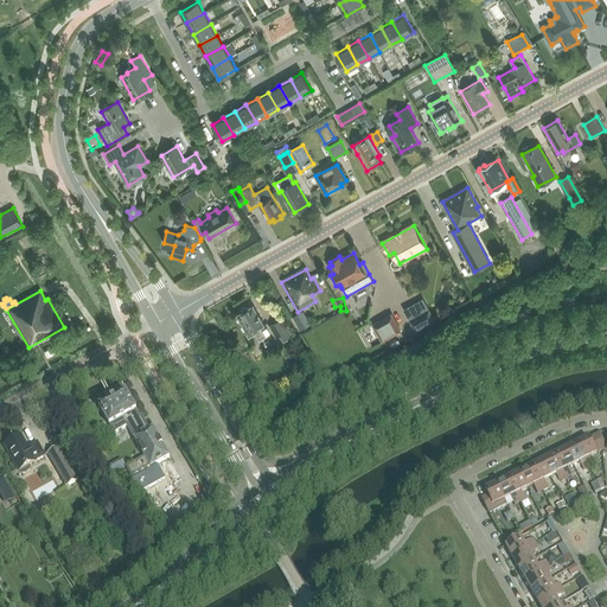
[(237,315),(249,337),(255,333),(260,340),(266,337),(261,328),(264,326),(254,306),(249,308),(247,308),(247,307),(242,310),(242,311),(242,313),(237,315)]
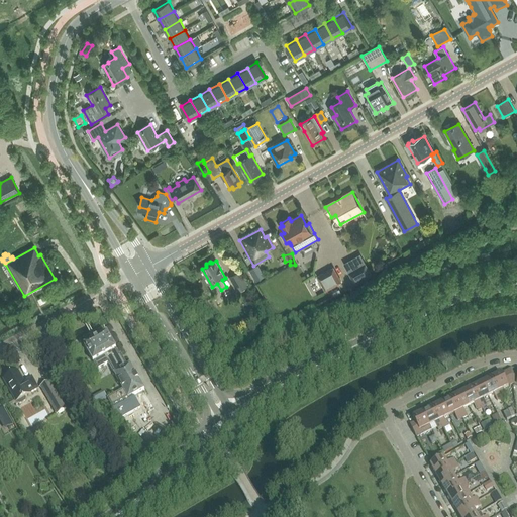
[(365,264),(349,273),(354,283),(371,274),(365,264)]
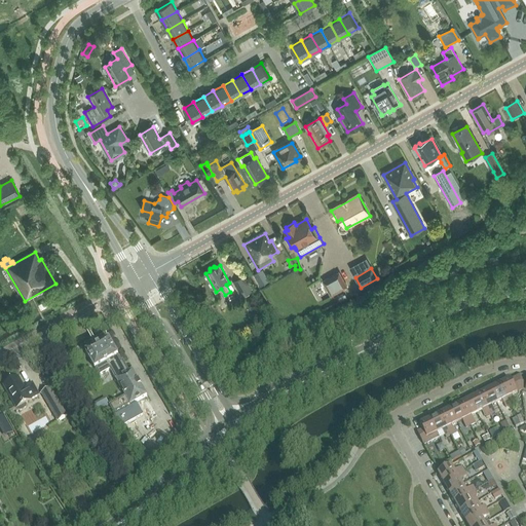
[(254,274),(257,279),(261,287),(269,282),(262,270),(254,274)]
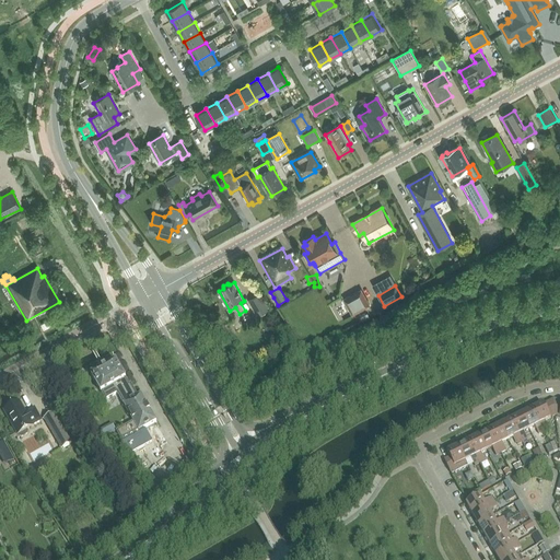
[(361,290),(346,298),(343,299),(352,314),(370,305),(361,290)]
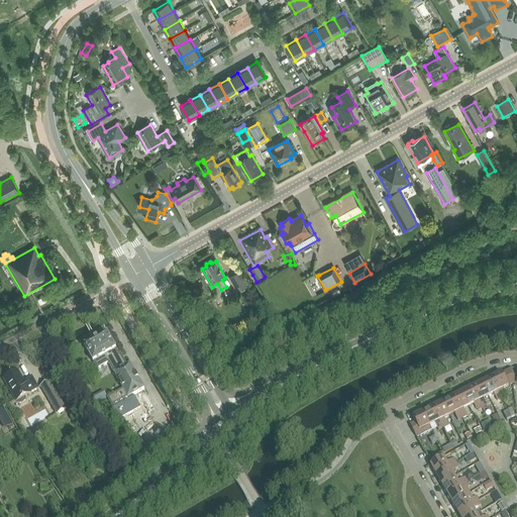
[(240,272),(235,275),(229,278),(237,292),(248,286),(240,272)]
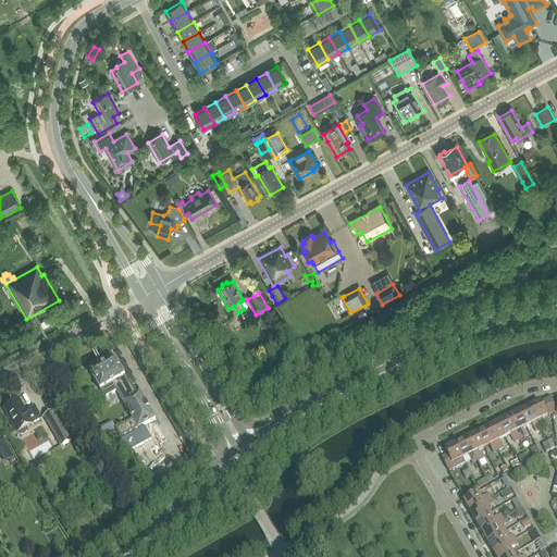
[(307,354),(309,359),(317,356),(314,350),(307,354)]
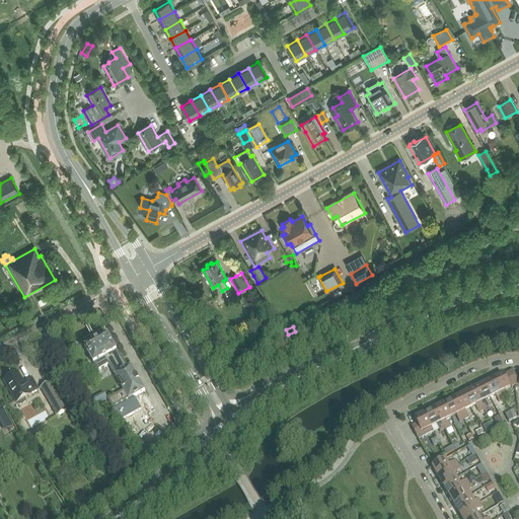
[(115,375),(128,368),(121,357),(120,358),(116,351),(117,351),(117,350),(107,336),(108,336),(107,335),(106,335),(97,341),(98,342),(95,343),(94,342),(85,347),(84,348),(85,349),(93,363),(93,364),(94,363),(97,370),(98,370),(108,364),(115,375)]
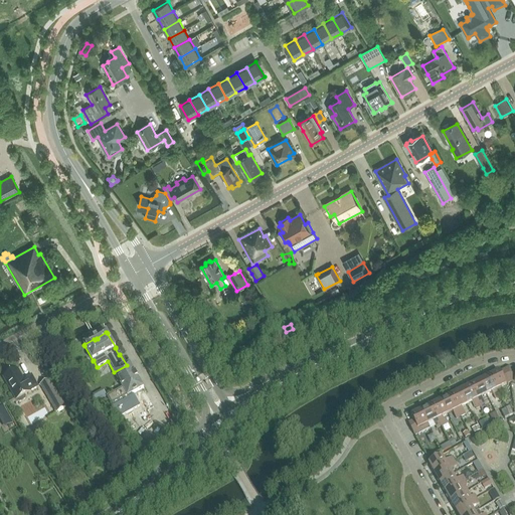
[(127,365),(114,372),(124,388),(108,397),(112,405),(128,396),(129,396),(143,388),(144,387),(143,387),(138,378),(139,377),(138,377),(137,377),(135,374),(136,373),(136,372),(135,372),(130,364),(130,363),(129,363),(127,365)]
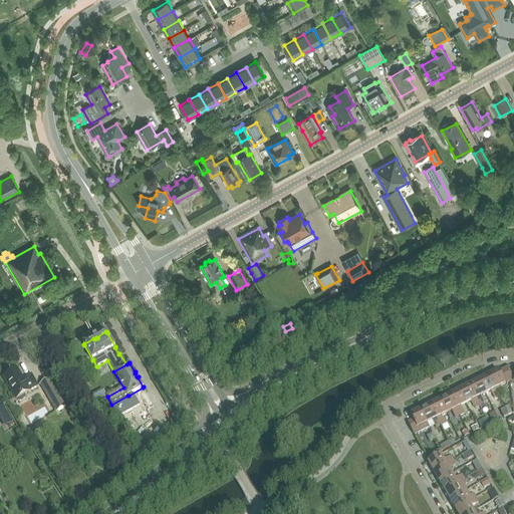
[(510,382),(508,367),(499,371),(499,370),(489,375),(497,392),(501,390),(500,387),(510,382)]
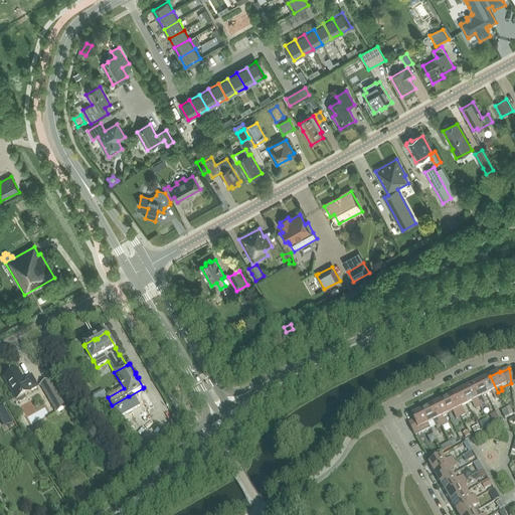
[(4,378),(16,400),(17,400),(18,401),(20,402),(25,399),(25,397),(24,396),(30,392),(30,391),(38,387),(32,376),(24,380),(18,370),(4,378)]
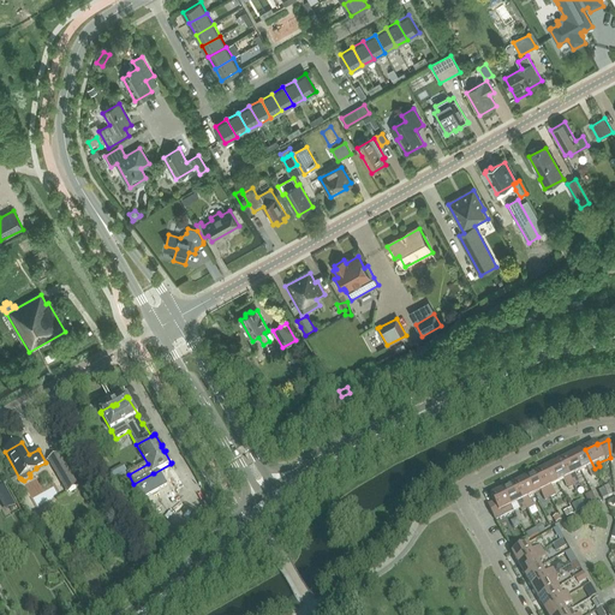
[(595,469),(585,449),(573,455),(581,471),(587,469),(592,477),(597,475),(595,469)]
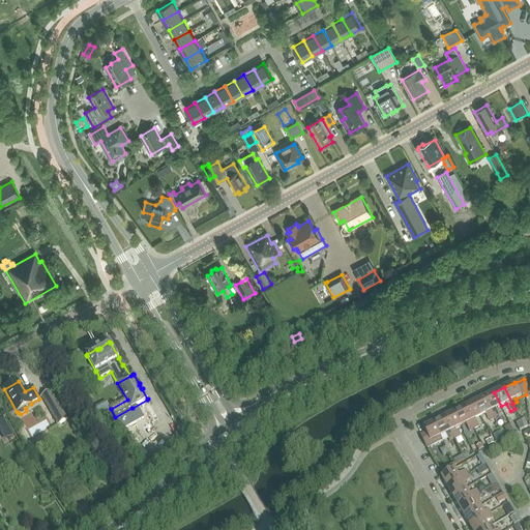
[(51,391),(41,396),(58,425),(67,420),(51,391)]
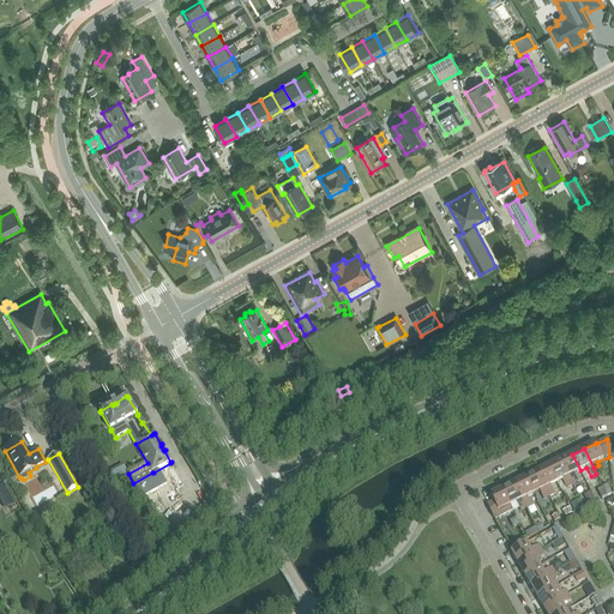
[(575,474),(581,470),(572,455),(560,461),(573,485),(578,482),(575,474)]
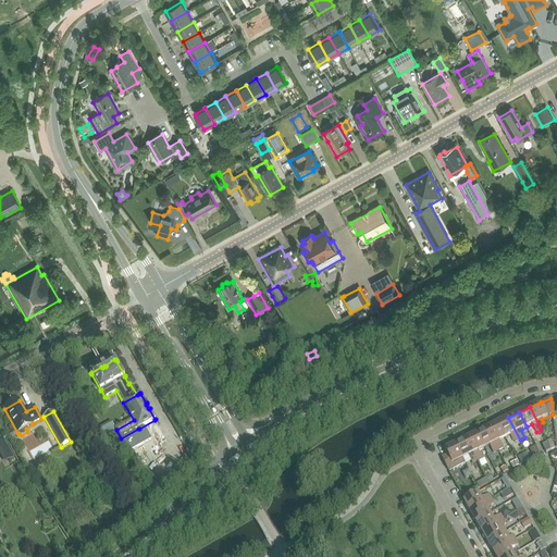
[(515,443),(520,440),(508,418),(498,422),(505,437),(511,434),(515,443)]
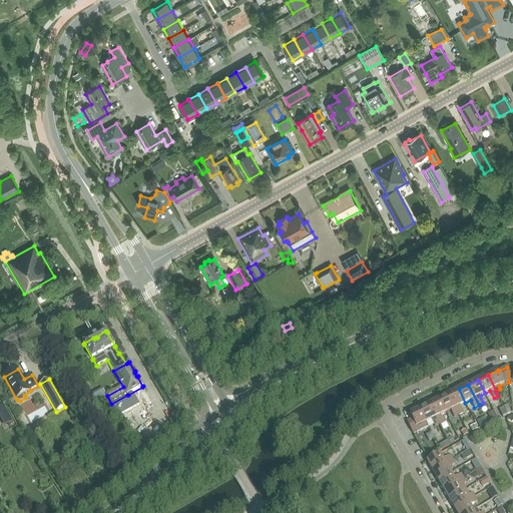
[(460,406),(465,403),(459,389),(449,394),(459,415),(464,413),(460,406)]
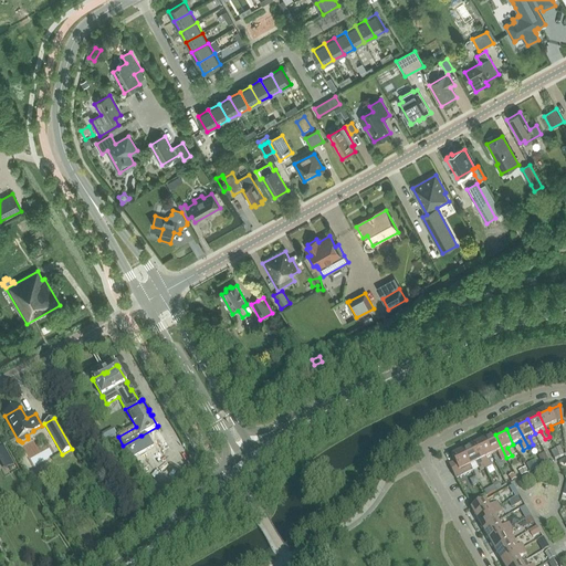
[(495,435),(484,440),(492,456),(498,452),(502,460),(506,458),(495,435)]
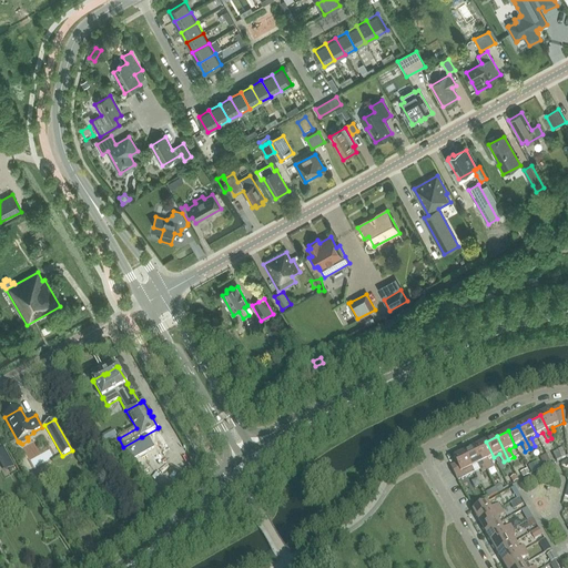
[(488,459),(494,457),(486,442),(475,447),(487,470),(492,468),(488,459)]
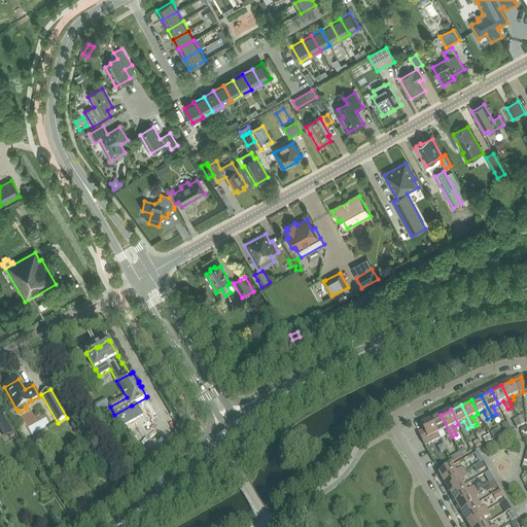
[(447,438),(452,436),(441,415),(431,420),(438,434),(444,431),(447,438)]
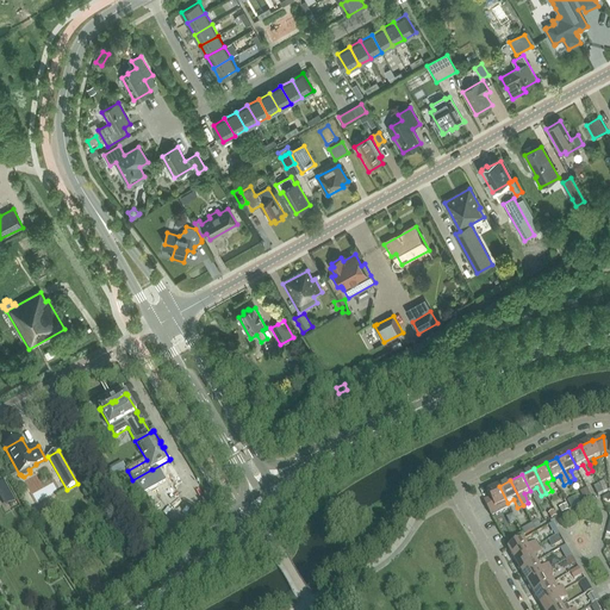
[(5,483),(0,484),(0,485),(11,505),(16,503),(5,483)]
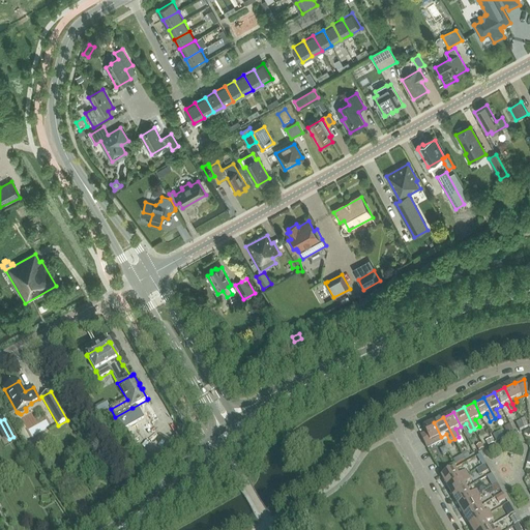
[(443,441),(441,437),(434,422),(423,428),(425,433),(420,436),(427,447),(428,449),(443,441)]
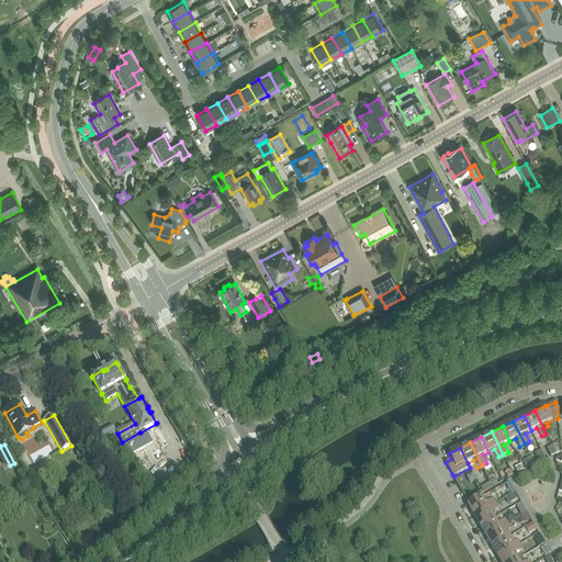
[(541,450),(535,453),(539,462),(546,460),(541,450)]
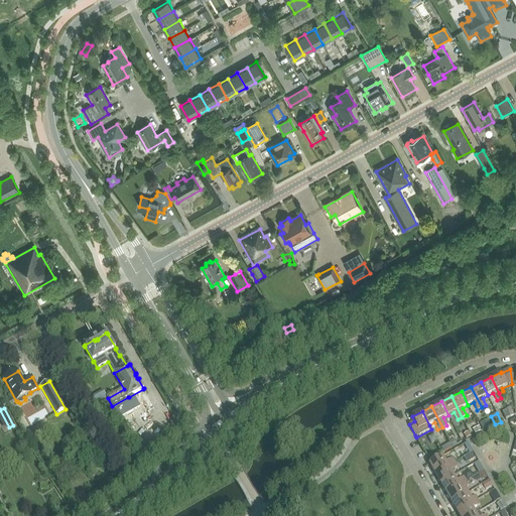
[(489,421),(482,425),(484,430),(491,426),(489,421)]
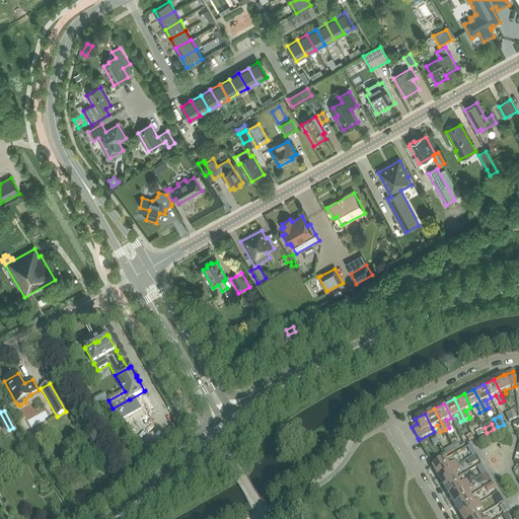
[(434,455),(429,457),(432,463),(438,460),(434,455)]
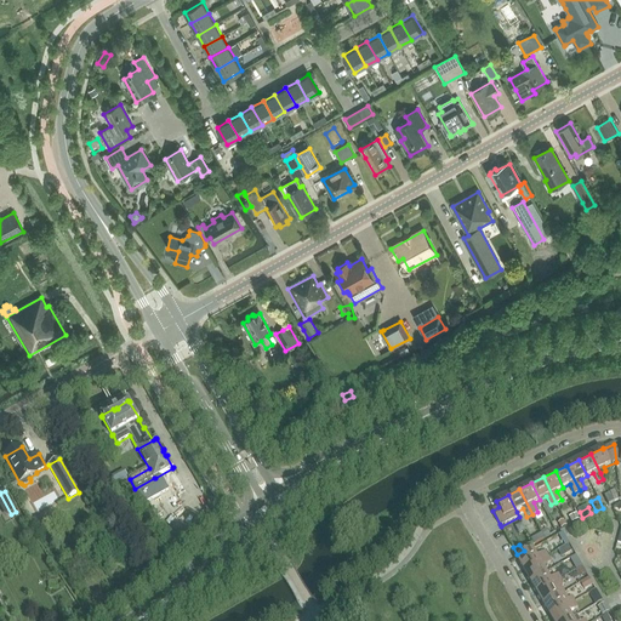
[(533,550),(517,559),(524,570),(548,557),(545,551),(537,556),(533,550)]
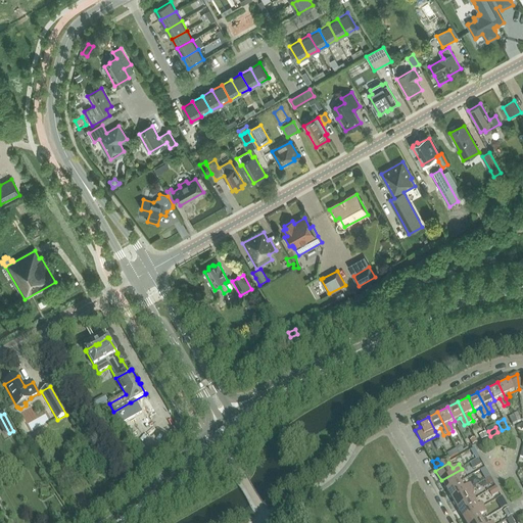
[(464,473),(462,469),(441,480),(446,490),(460,482),(458,477),(464,473)]
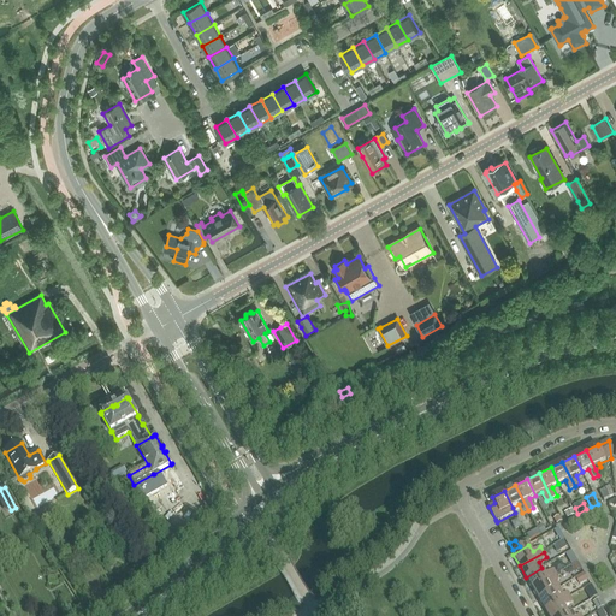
[(573,566),(572,566),(575,573),(581,569),(578,562),(573,566)]
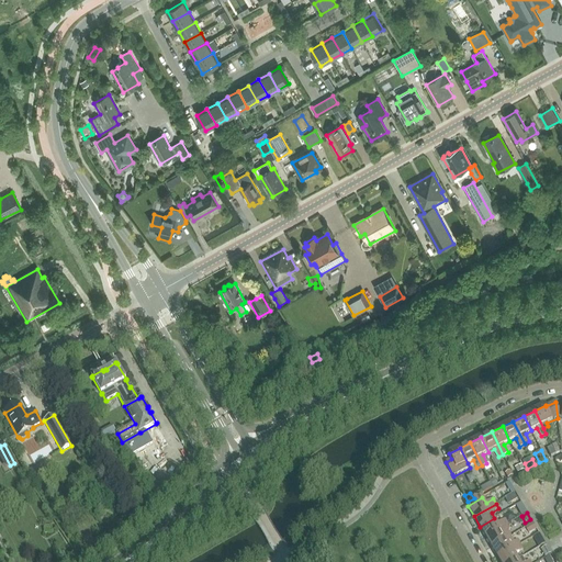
[(494,518),(480,527),(486,537),(508,524),(505,519),(497,524),(494,518)]
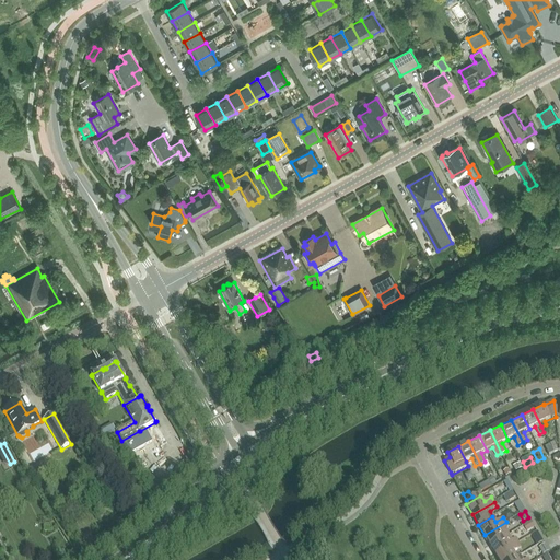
[(490,545),(509,535),(505,529),(509,527),(506,522),(485,535),(490,545)]
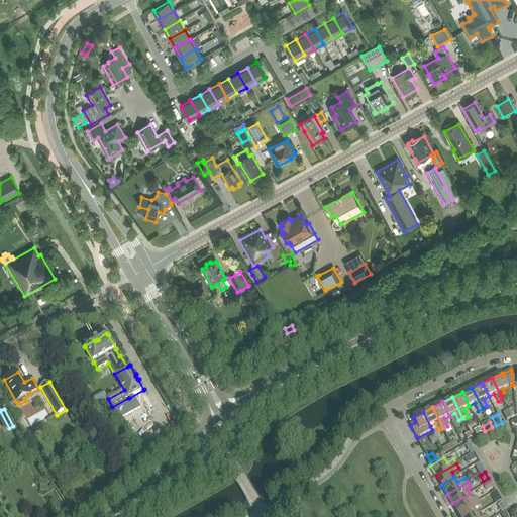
[(494,487),(491,482),(484,486),(487,491),(494,487)]
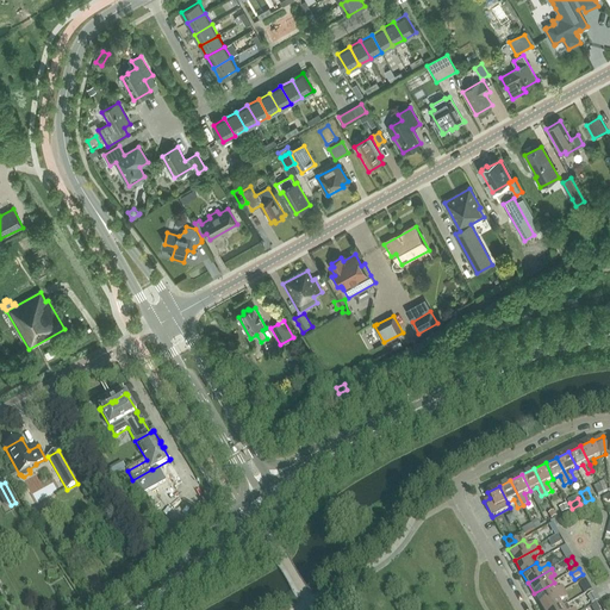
[(534,593),(541,605),(565,591),(561,586),(558,589),(554,583),(534,593)]
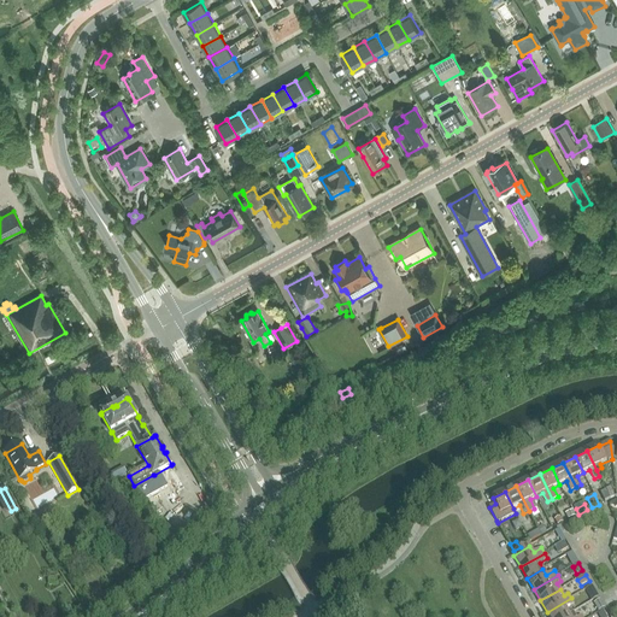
[(571,598),(547,612),(550,616),(564,616),(569,615),(565,609),(574,604),(571,598)]
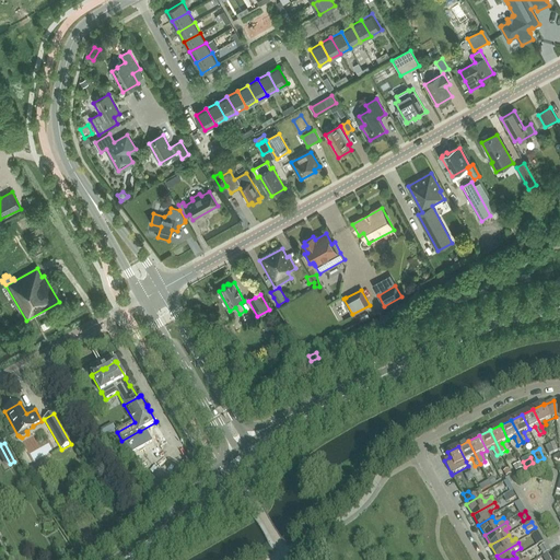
[(545,545),(539,548),(544,555),(549,551),(545,545)]
